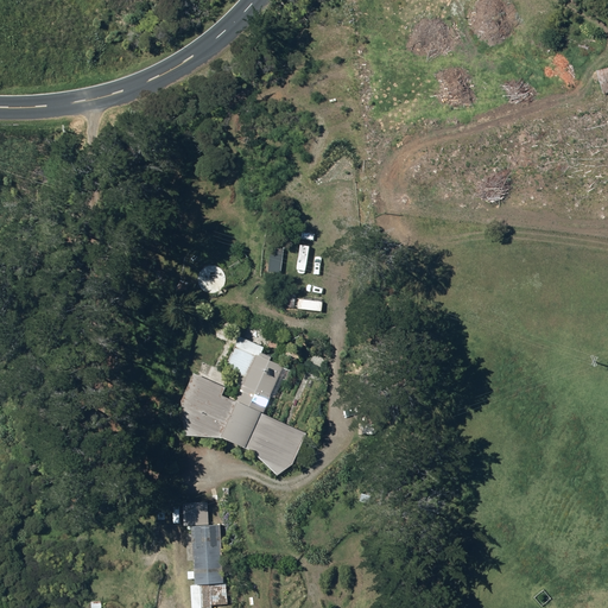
[(222,289),(225,285),(225,280),(225,276),(222,272),(219,270),(214,267),(210,267),(206,268),(202,271),(198,274),(197,279),(197,284),(200,287),(202,291),(206,293),(210,295),(215,295),(220,292),(222,289)]
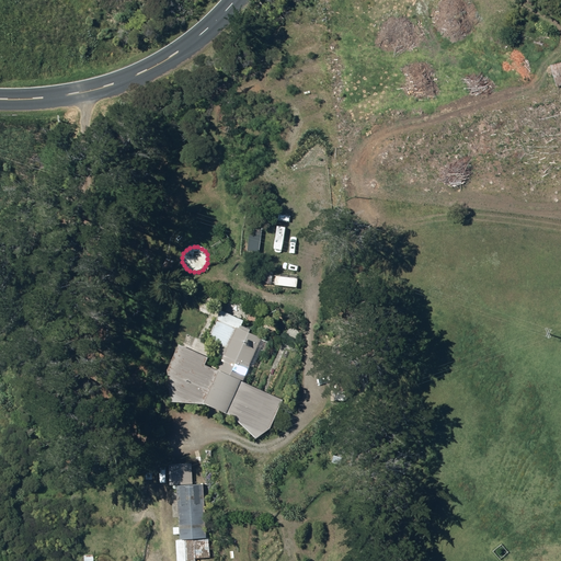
[(298,278),(276,276),(275,286),(297,288),(298,278)]
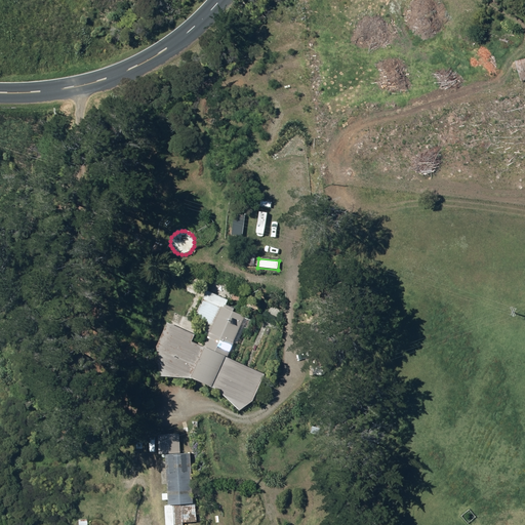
[(255,401),(266,374),(229,358),(246,316),(227,307),(229,303),(206,292),(196,318),(213,326),(205,350),(194,344),(196,336),(166,324),(156,349),(158,379),(193,380),(219,393),(239,412),(255,401)]
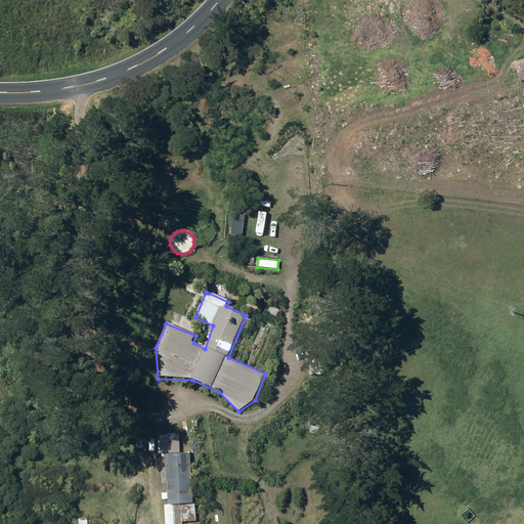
[(199,434),(197,420),(188,421),(190,435),(199,434)]
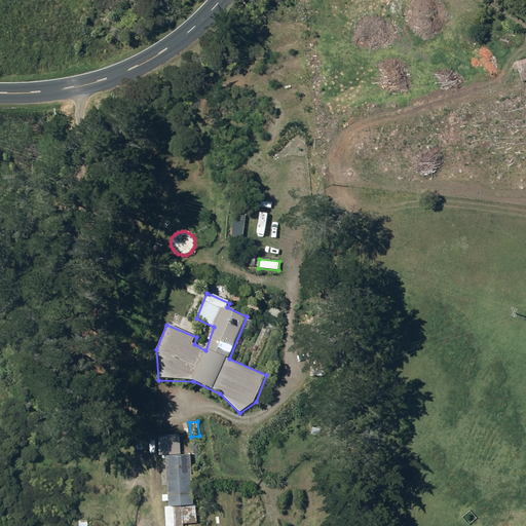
[(160,455),(181,453),(180,434),(159,436),(160,455)]
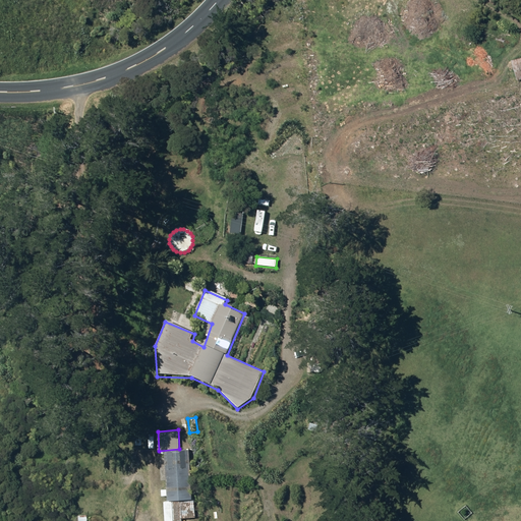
[(166,451),(169,501),(192,500),(190,450),(166,451)]
